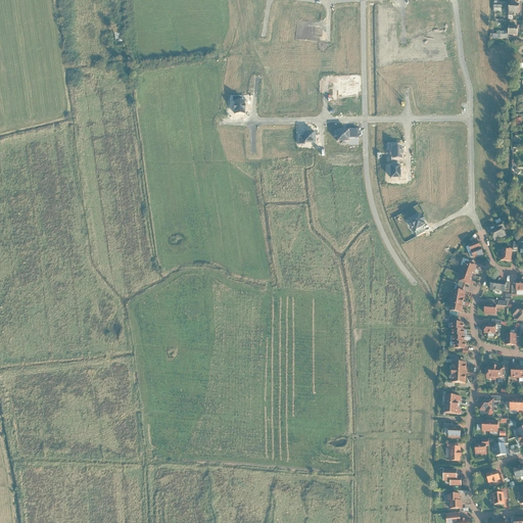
[(357,5),(339,5),(339,18),(357,18),(357,5)]
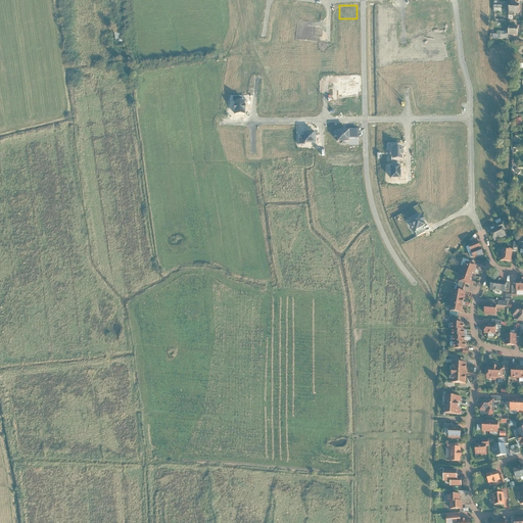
[(520,5),(510,5),(510,17),(514,17),(514,14),(520,14),(520,5)]
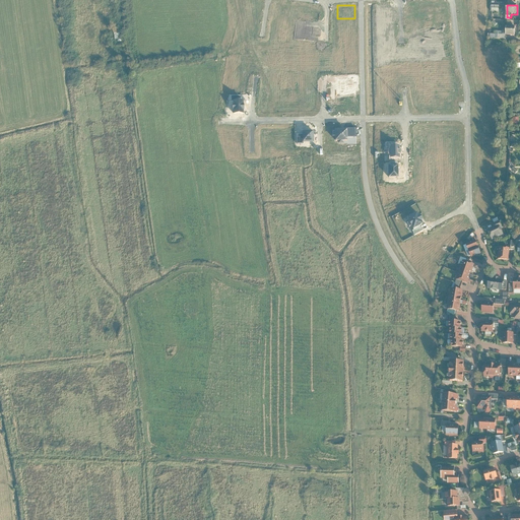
[(515,36),(516,27),(504,26),(503,35),(515,36)]
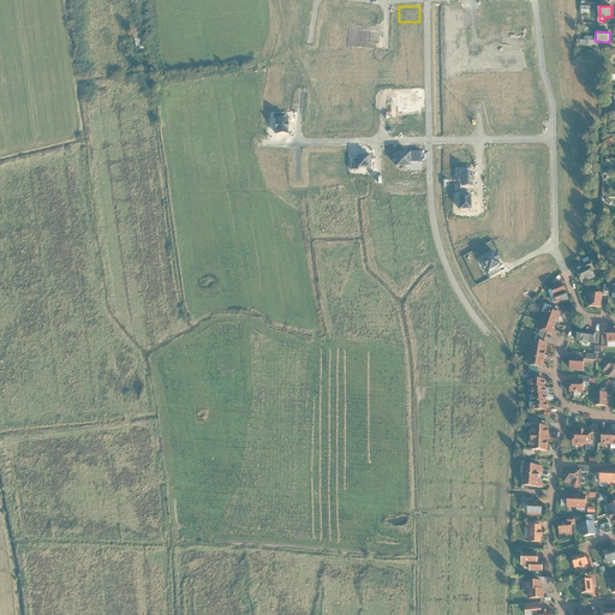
[(136,39),(136,47),(139,47),(139,49),(136,49),(137,54),(145,53),(143,39),(136,39)]
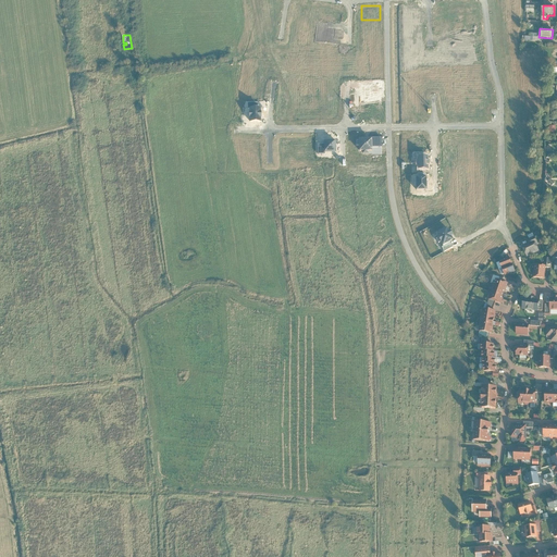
[(348,45),(330,45),(330,59),(348,59),(348,45)]
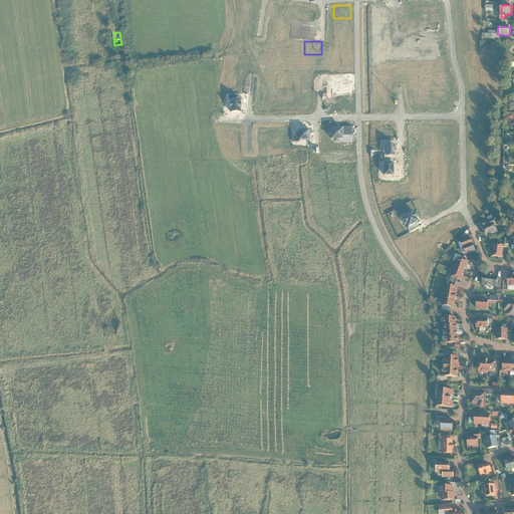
[(434,45),(434,55),(445,55),(444,45),(443,45),(434,45)]
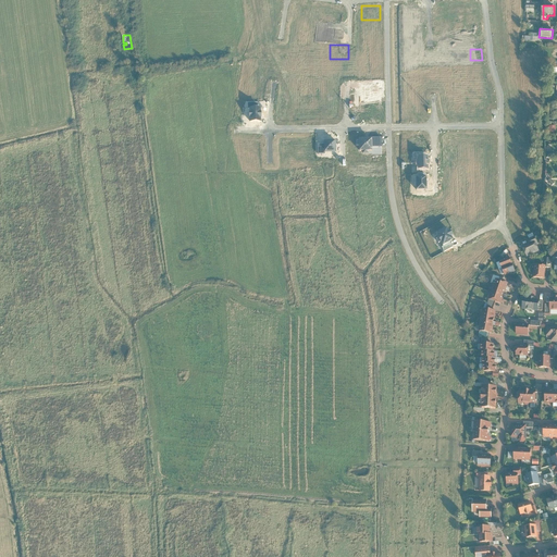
[(445,50),(434,51),(434,63),(445,63),(445,50)]
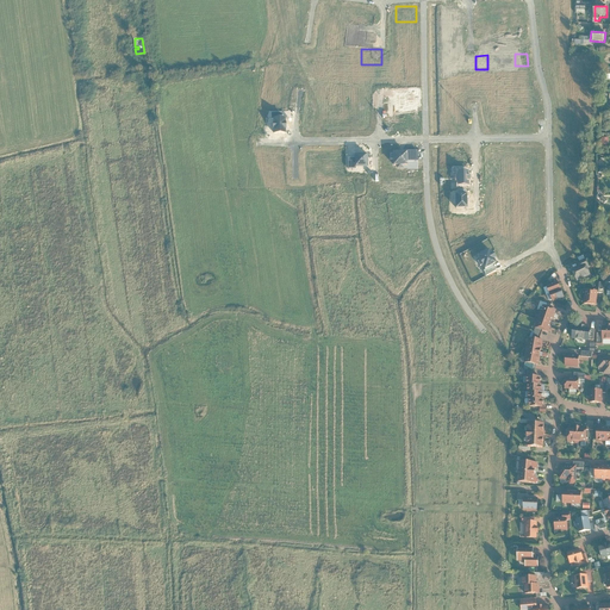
[(499,55),(487,55),(487,69),(499,68),(499,55)]
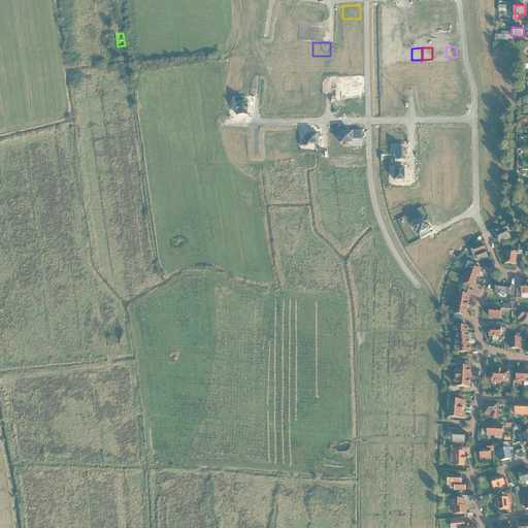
[(350,83),(345,83),(345,92),(350,92),(353,92),(358,92),(358,83),(353,83),(353,81),(350,81),(350,83)]
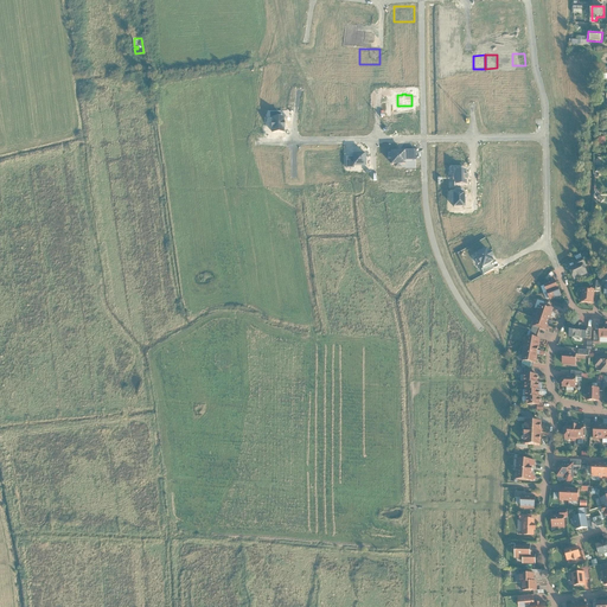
[(285,133),(285,117),(279,117),(274,117),(272,117),(272,134),(285,133)]
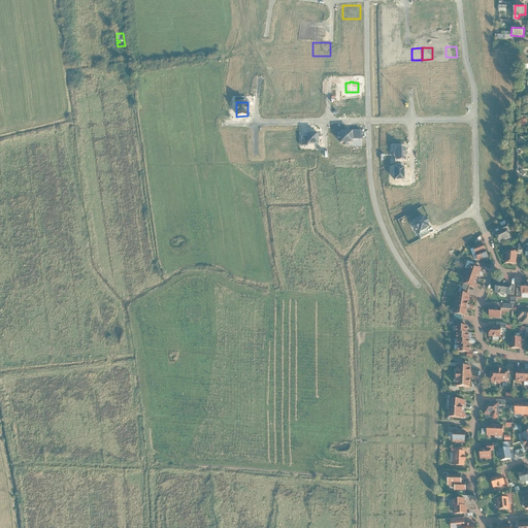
[(353,139),(353,130),(340,131),(340,142),(343,142),(344,145),(350,145),(350,142),(353,141),(353,139)]
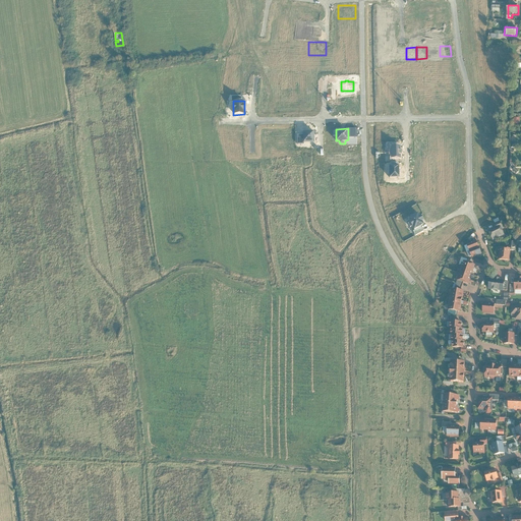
[(356,128),(348,128),(348,137),(356,137),(356,128)]
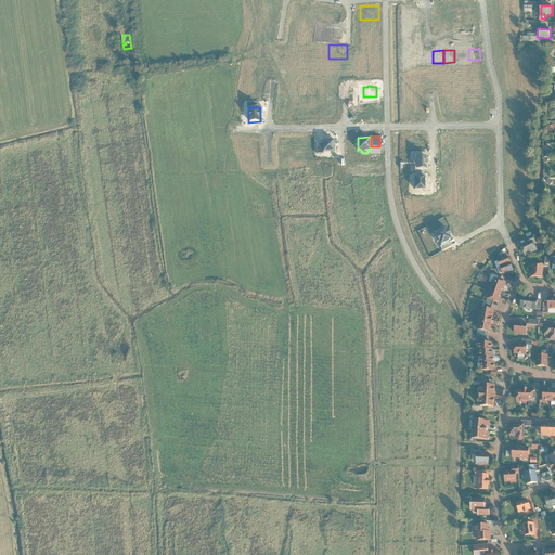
[(248,138),(236,138),(237,150),(248,149),(248,138)]
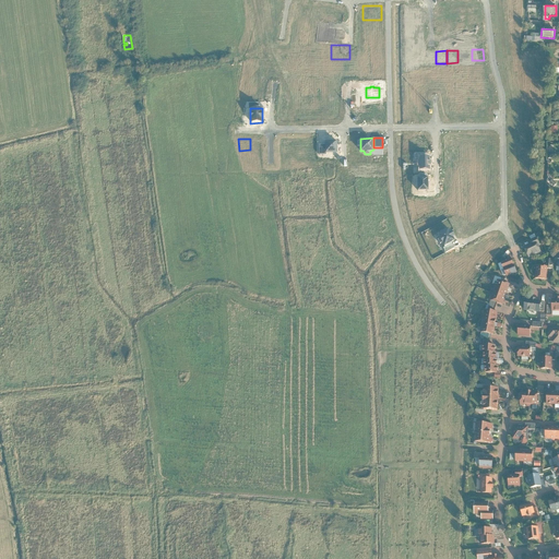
[(262,139),(250,139),(250,150),(262,150),(262,139)]
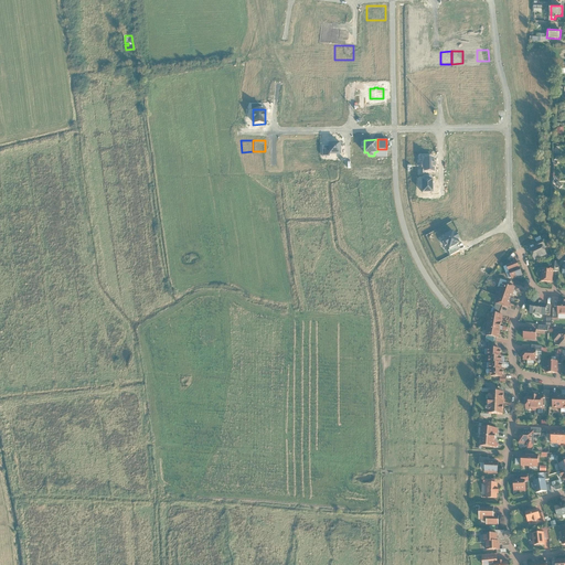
[(315,140),(304,140),(304,151),(316,151),(315,140)]
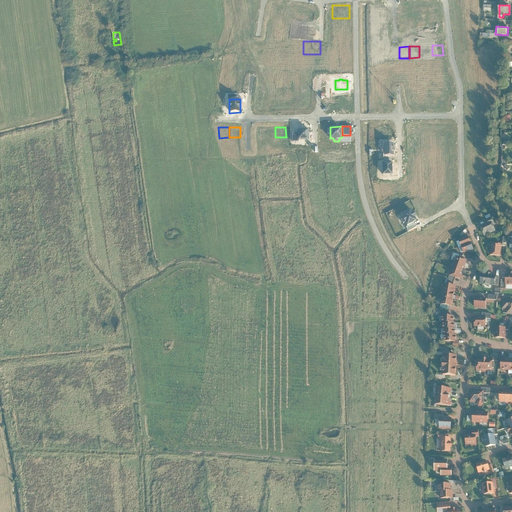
[(267,128),(252,129),(253,144),(264,144),(264,139),(267,139),(267,136),(267,128)]
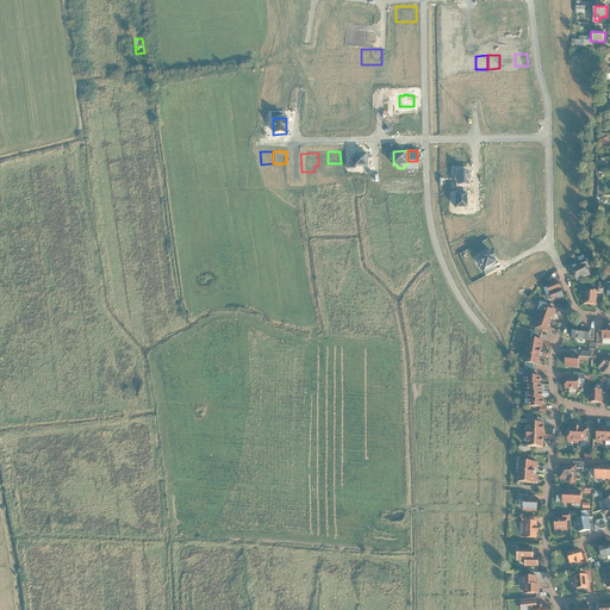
[(368,153),(355,153),(355,157),(355,166),(368,166),(368,153)]
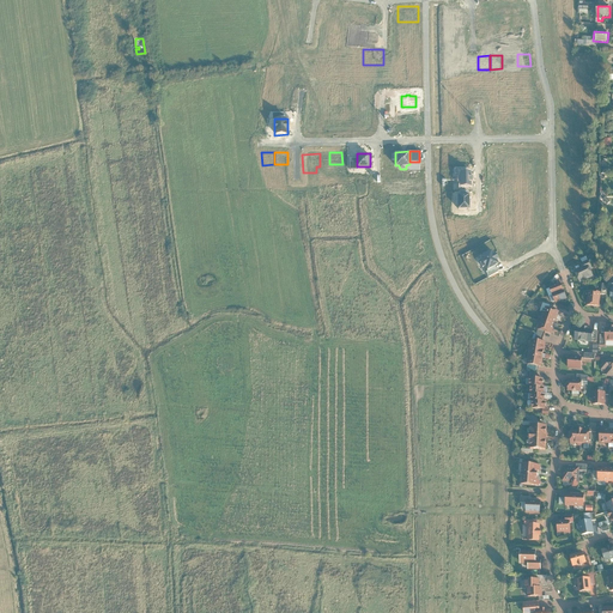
[(472,186),(471,171),(459,171),(459,187),(472,186)]
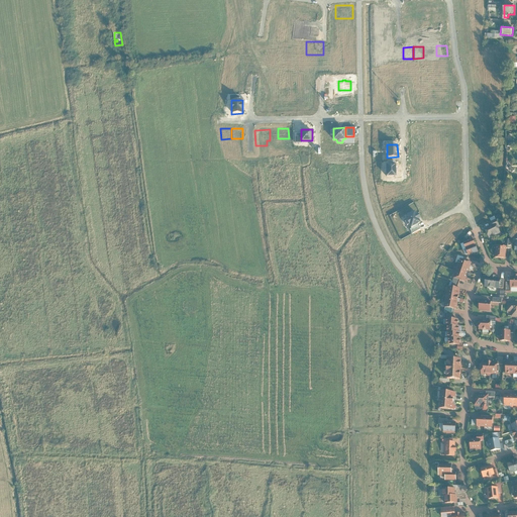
[(397,176),(396,163),(386,163),(387,176),(397,176)]
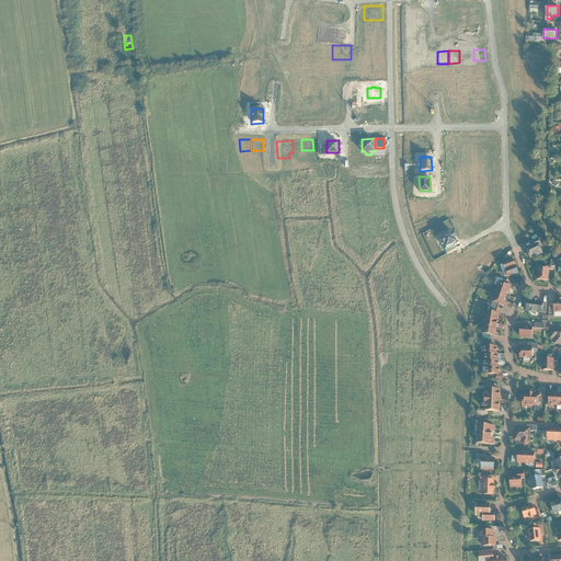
[(522,187),(512,187),(512,199),(522,199),(522,187)]
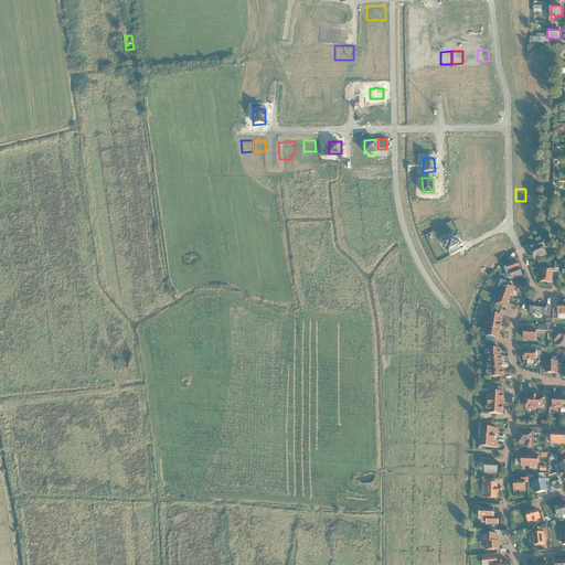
[(536,189),(525,189),(525,201),(536,201),(536,189)]
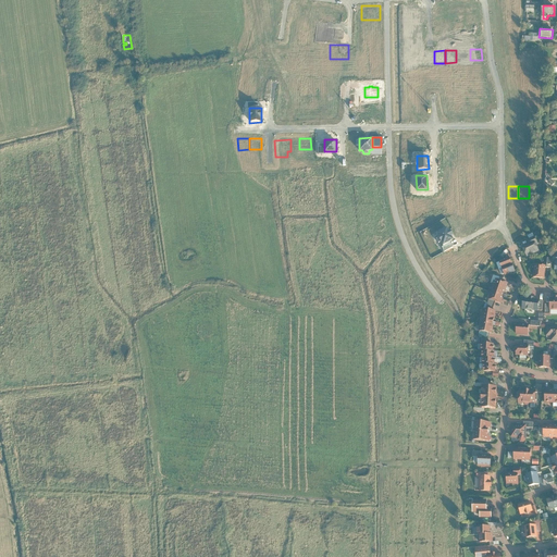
[(431,198),(415,200),(416,210),(433,207),(432,202),(431,198)]
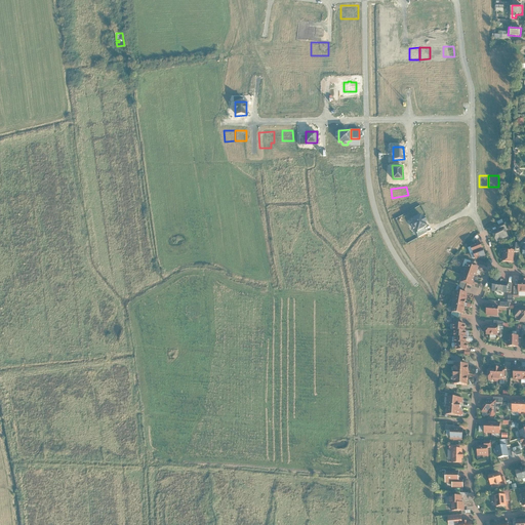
[(413,189),(407,191),(408,195),(408,198),(415,195),(413,189)]
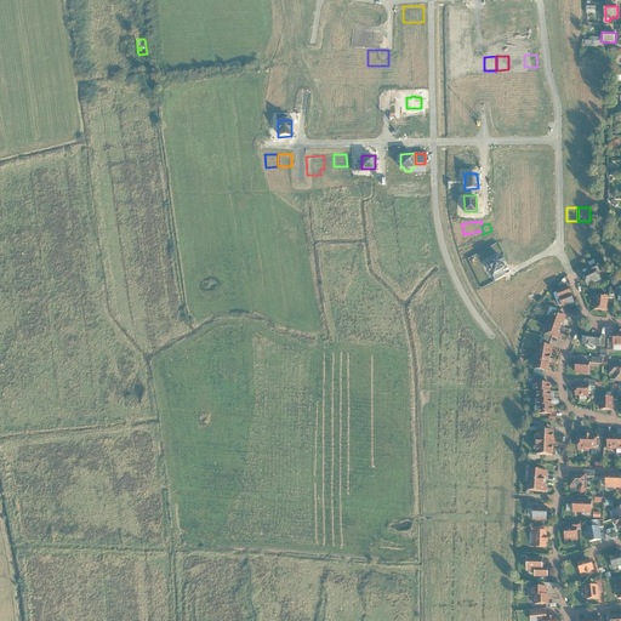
[(529,254),(520,237),(510,243),(518,258),(529,254)]
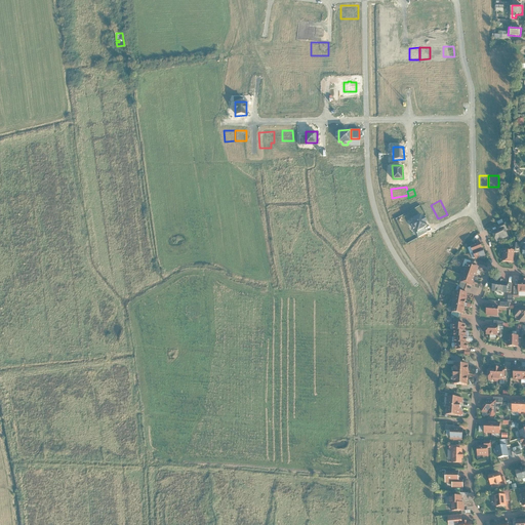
[(423,227),(428,225),(421,213),(410,219),(416,231),(417,230),(423,227)]
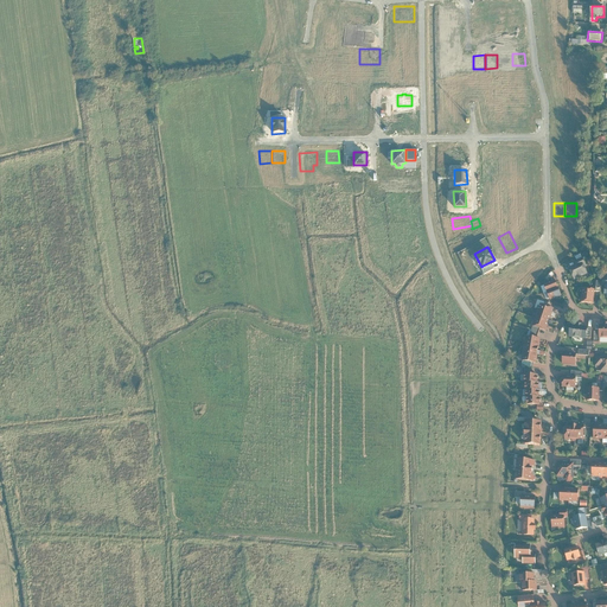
[(568,269),(574,280),(587,274),(583,267),(586,266),(582,257),(574,261),(576,264),(568,269)]
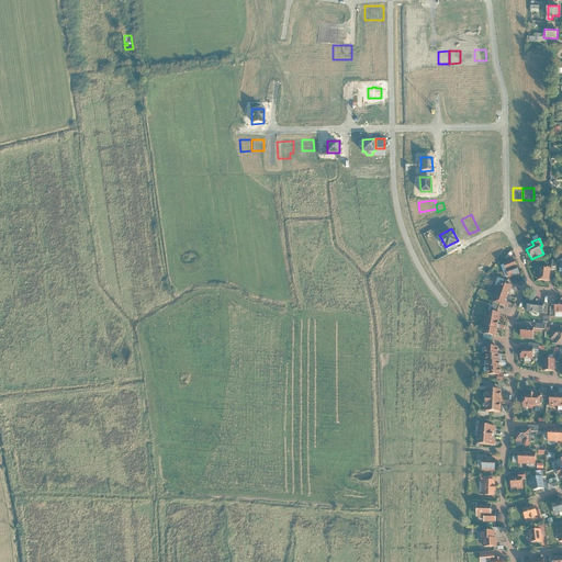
[(458,249),(453,243),(447,246),(447,247),(446,248),(448,255),(458,249)]
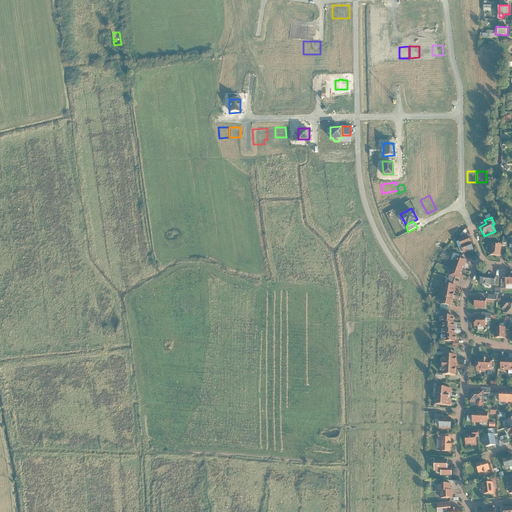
[(467,236),(458,240),(460,247),(470,243),(467,236)]
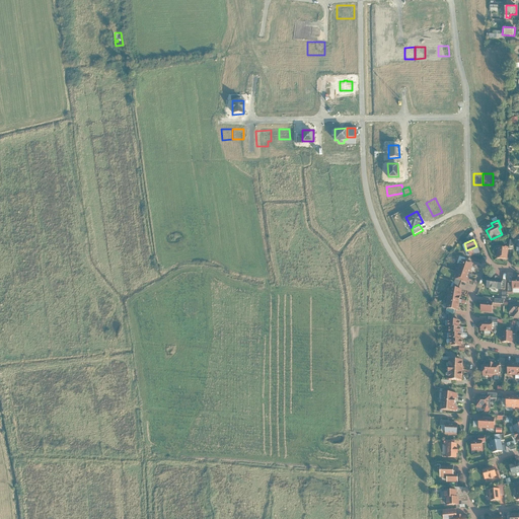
[(476,246),(466,250),(469,257),(479,253),(476,246)]
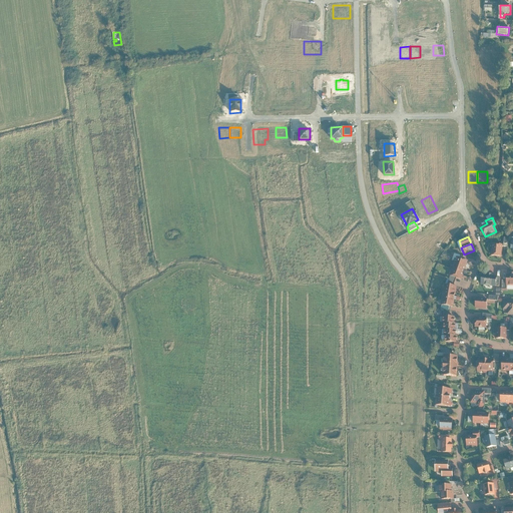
[(501,257),(502,245),(491,243),(490,255),(501,257)]
